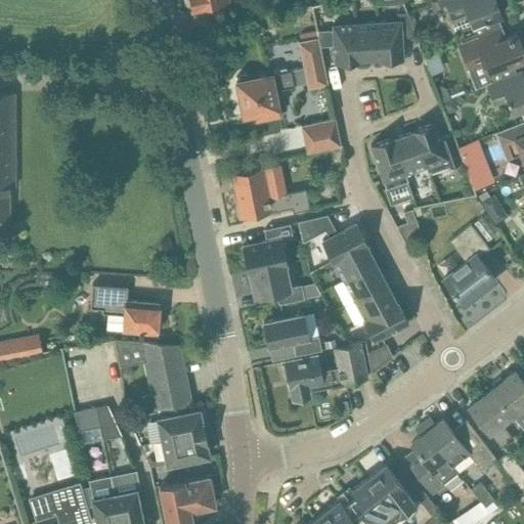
[(442,0),(450,19),(450,24),(452,30),(457,32),(473,27),(477,36),(490,31),(500,26),(496,16),(501,15),(494,0),(442,0)]
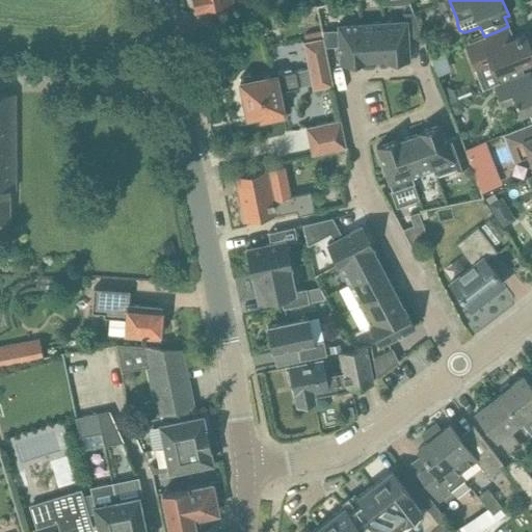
[(386,59),(409,58),(406,20),(382,21),(384,58),(386,59)]
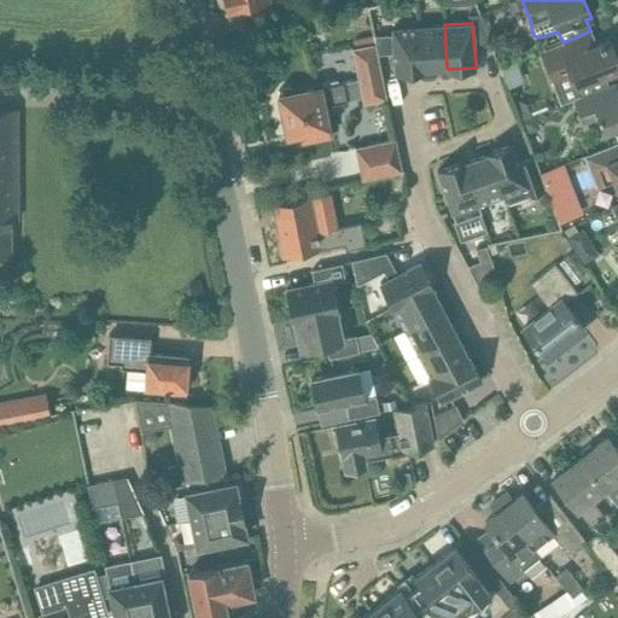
[(423,70),(447,68),(444,24),(420,27),(423,70)]
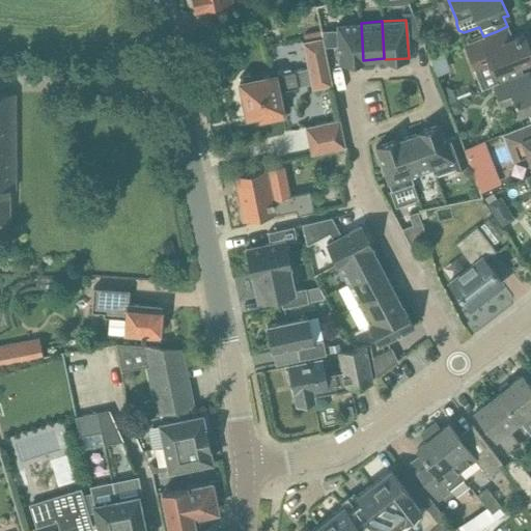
[(361,23),(337,24),(339,62),(363,60),(361,23)]
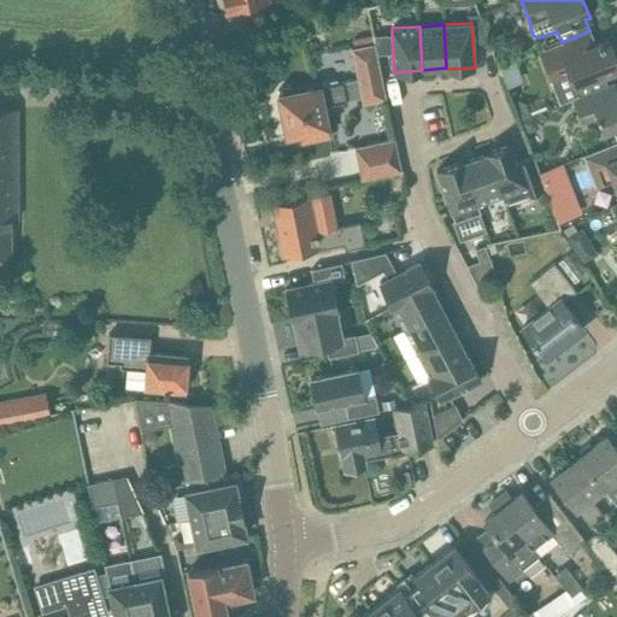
[(562,42),(554,45),(539,51),(551,81),(569,74),(574,87),(575,86),(580,97),(592,90),(611,83),(606,74),(616,69),(616,60),(609,39),(582,50),(577,36),(562,42)]
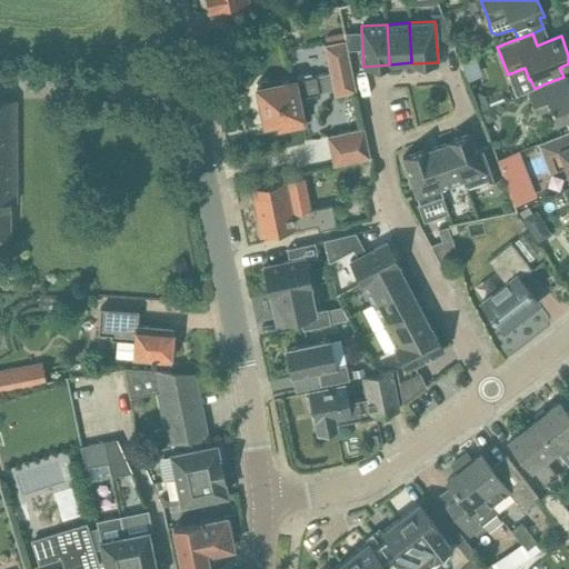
[(277,122),(278,129),(305,125),(298,97),(333,89),(336,97),(355,92),(345,38),(321,42),(328,72),(311,76),(310,73),(298,76),(299,78),(295,79),(266,86),(263,83),(261,82),(259,83),(258,85),(257,88),(265,125),(277,122)]
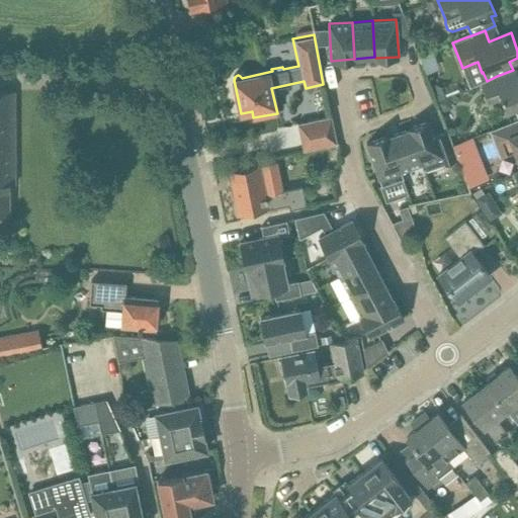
[(497,76),(487,81),(479,84),(487,103),(500,98),(506,112),(517,106),(517,81),(513,70),(497,76)]
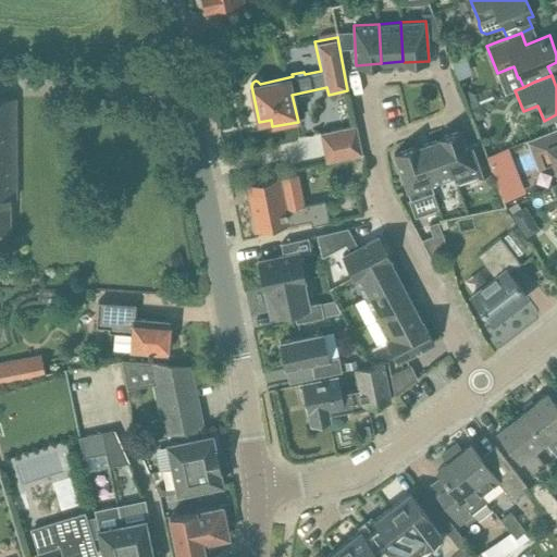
[(0,232),(10,232),(10,198),(16,198),(16,97),(0,97),(0,232)]
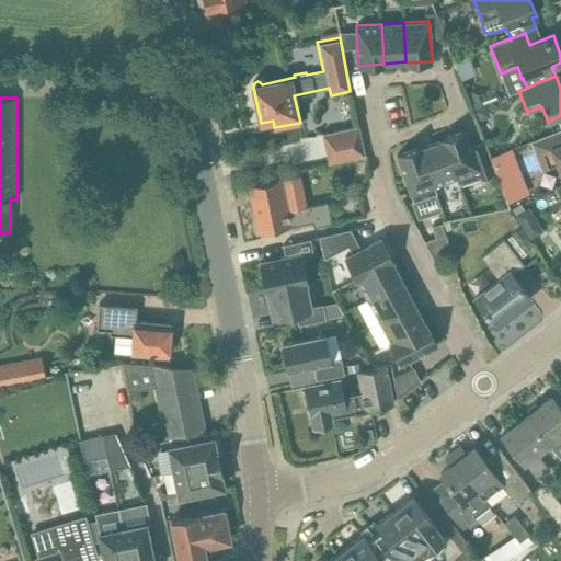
[(560,128),(542,136),(528,141),(539,170),(556,163),(560,174),(560,173),(560,128)]
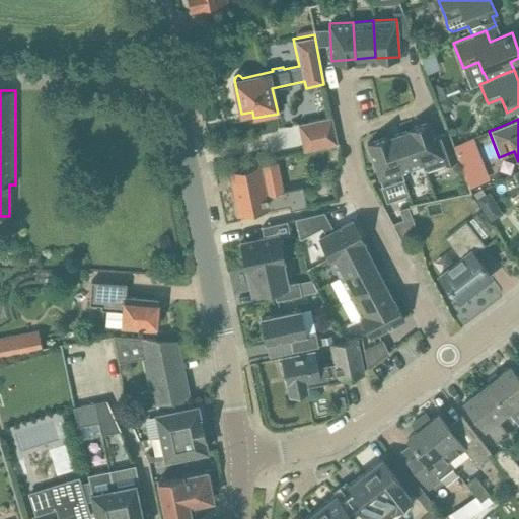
[(301,127),(306,151),(337,144),(331,121),(301,127)]
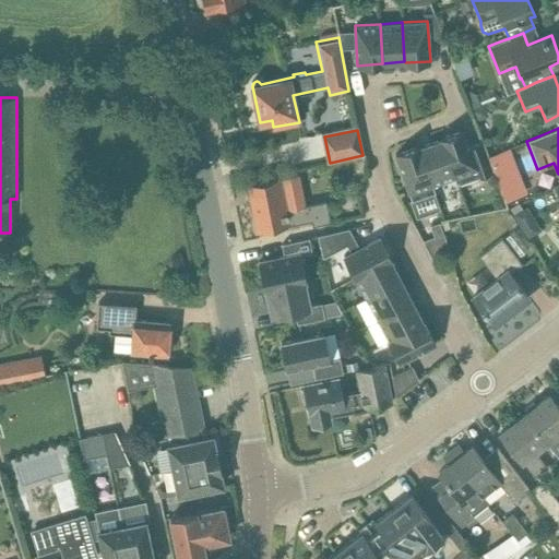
[(440,139),(441,140),(454,176),(458,185),(480,177),(471,146),(464,130),(440,139)]
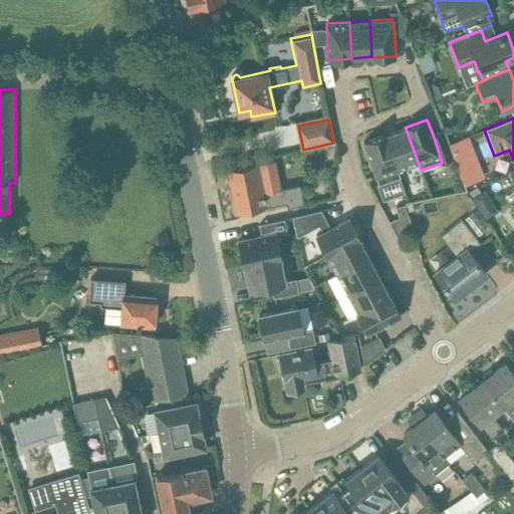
[(386,135),(398,169),(418,162),(406,129),(386,135)]
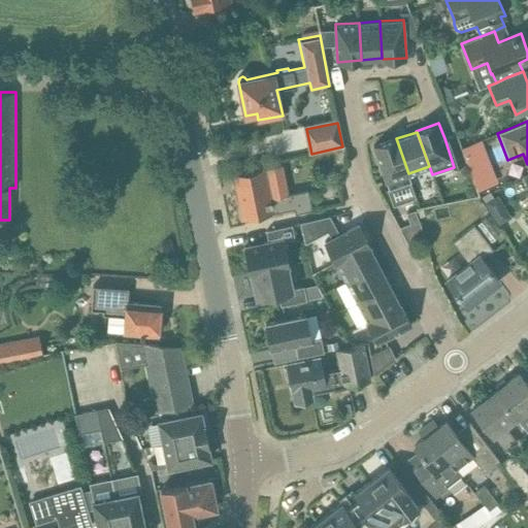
[(456,135),(444,138),(454,167),(465,163),(456,135)]
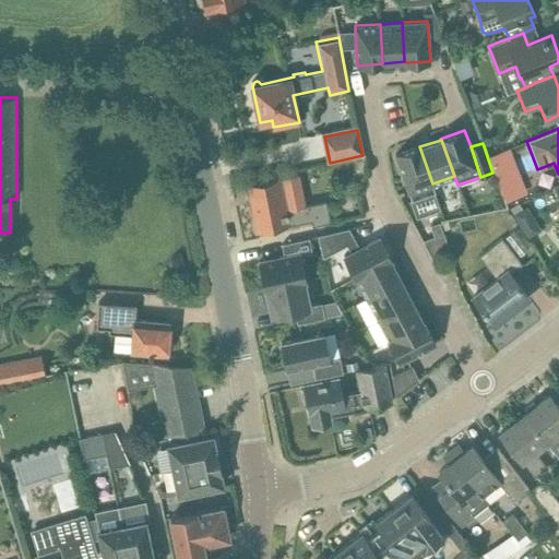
[(395,154),(412,201),(436,192),(432,183),(419,146),(419,145),(395,154)]
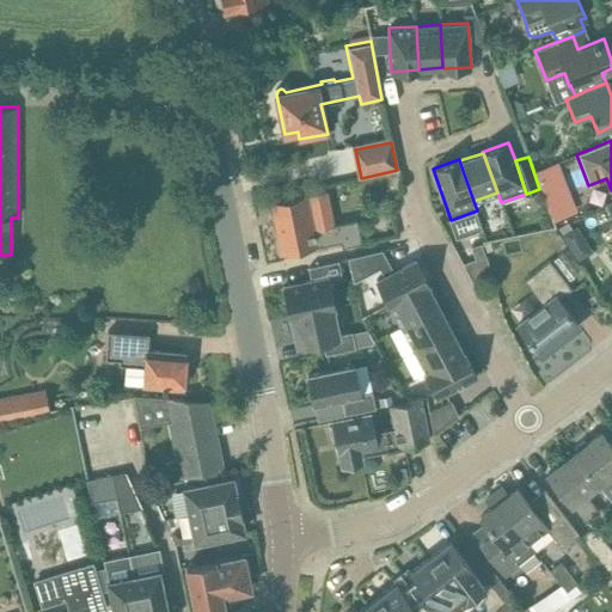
[(558,163),(536,171),(554,221),(576,212),(558,163)]
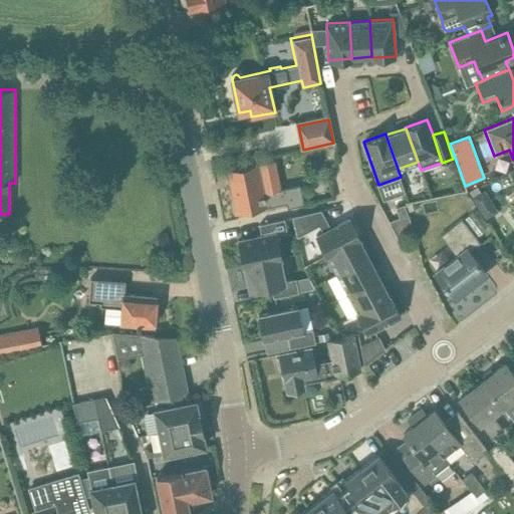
[(273,161),(247,166),(227,170),(236,213),(267,207),(266,206),(286,202),(287,207),(303,204),(299,185),(279,189),(273,161)]
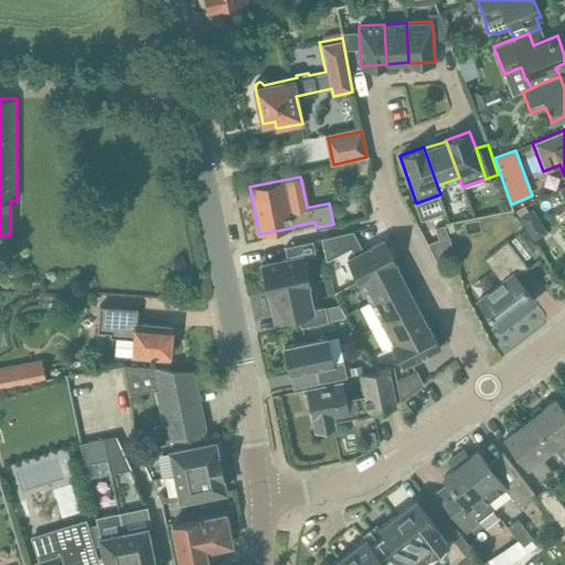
[(520,220),(533,238),(545,231),(531,211),(520,220)]
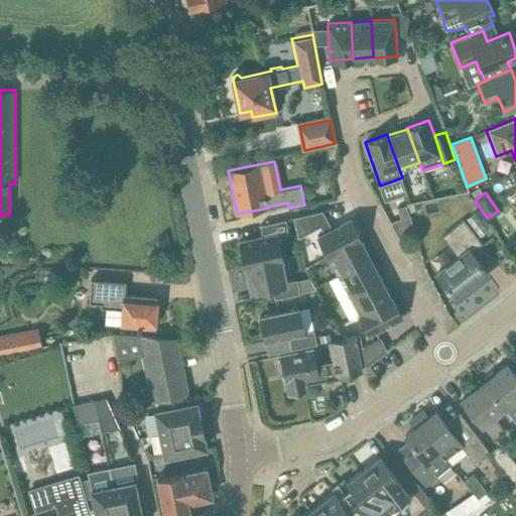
[(401,219),(390,223),(390,224),(392,227),(393,229),(397,237),(398,239),(415,233),(406,206),(397,209),(401,219)]
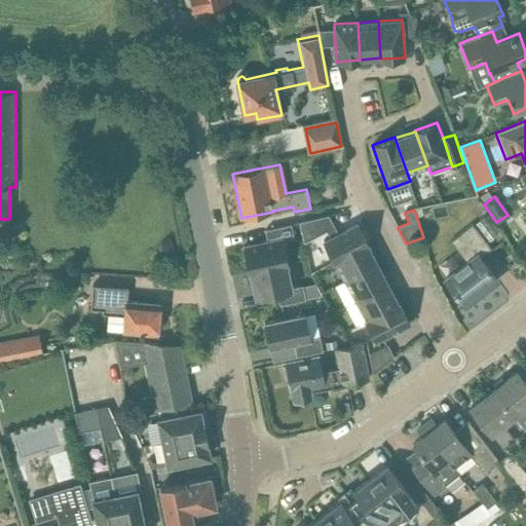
[(335,261),(368,243),(358,223),(324,240),(335,261)]
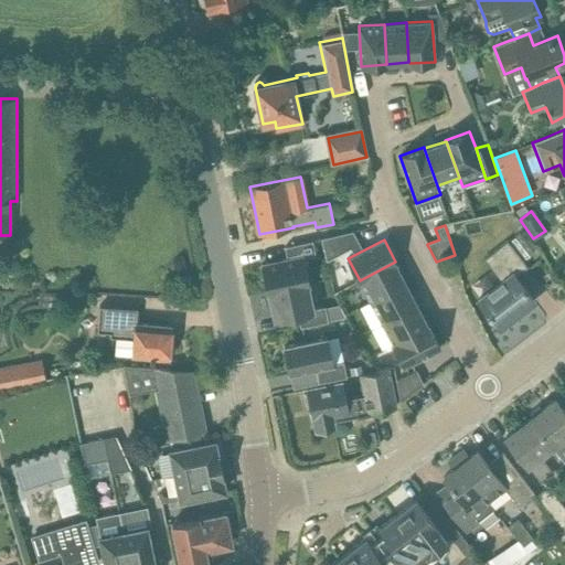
[(288,258),(262,264),(268,292),(269,292),(268,291),(307,284),(308,284),(302,257),(315,255),(311,241),(286,246),(288,258)]
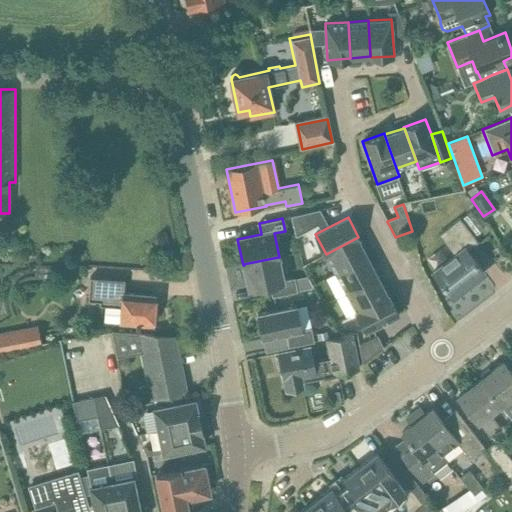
[(473,236),(460,220),(459,218),(438,234),(455,256),(433,273),(453,297),(470,284),(469,282),(483,271),(462,244),(473,236)]
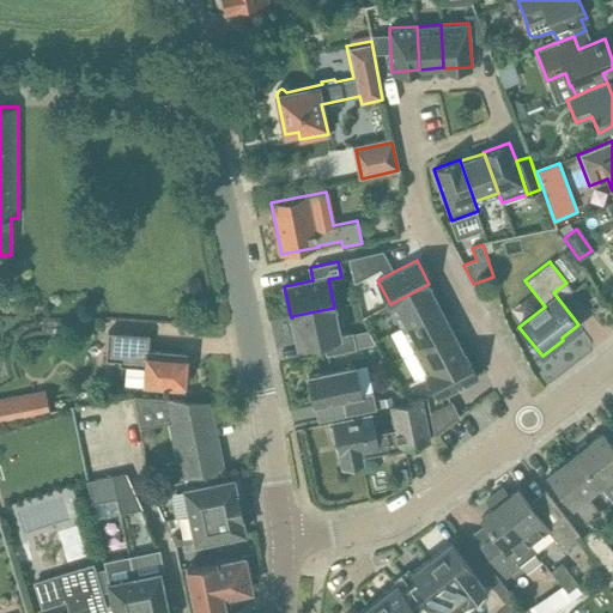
[(402,327),(441,308),(429,285),(429,284),(390,304),(402,327)]
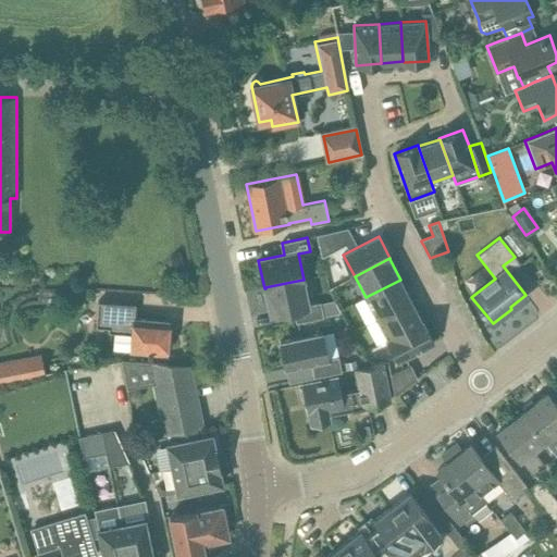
[(302,280),(264,287),(265,288),(271,314),(295,309),(297,322),(323,317),(320,302),(308,306),(302,280)]
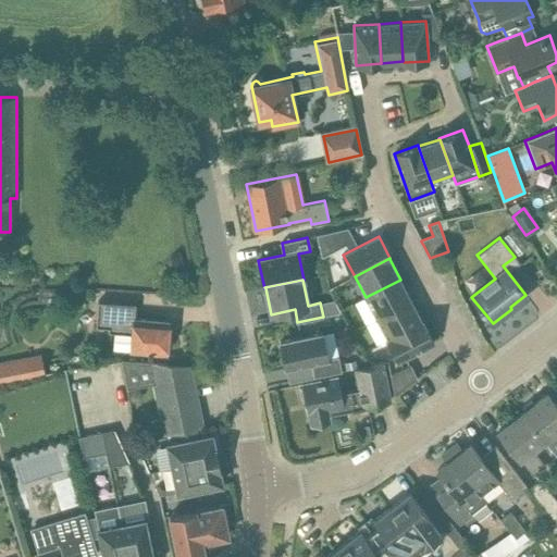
[(376,319),(411,300),(400,280),(366,297),(376,319)]
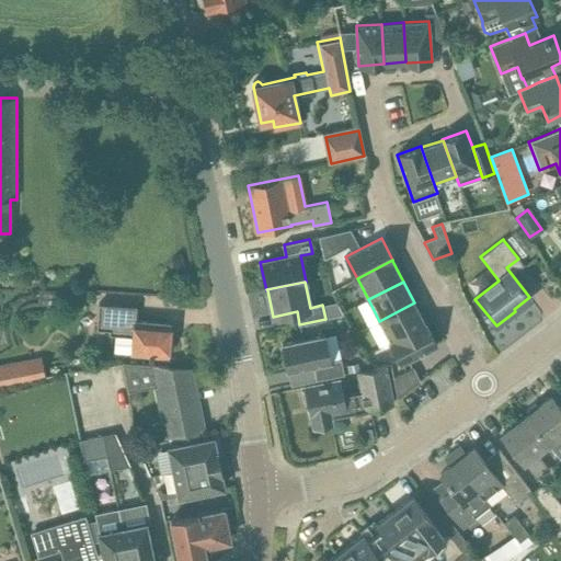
[(390,342),(426,323),(425,322),(425,323),(414,302),(379,321),(390,342)]
